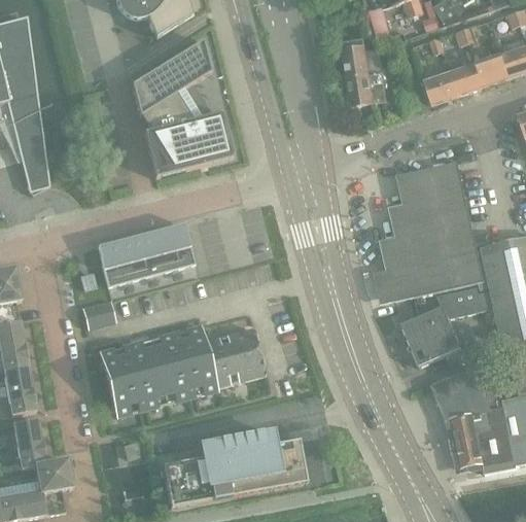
[(115,0),(116,1),(116,3),(117,6),(118,9),(120,12),(121,13),(124,15),(125,16),(127,18),(129,19),(131,20),(133,20),(136,20),(139,20),(140,20),(142,20),(143,19),(146,18),(150,27),(154,35),(193,11),(189,0),(115,0)]
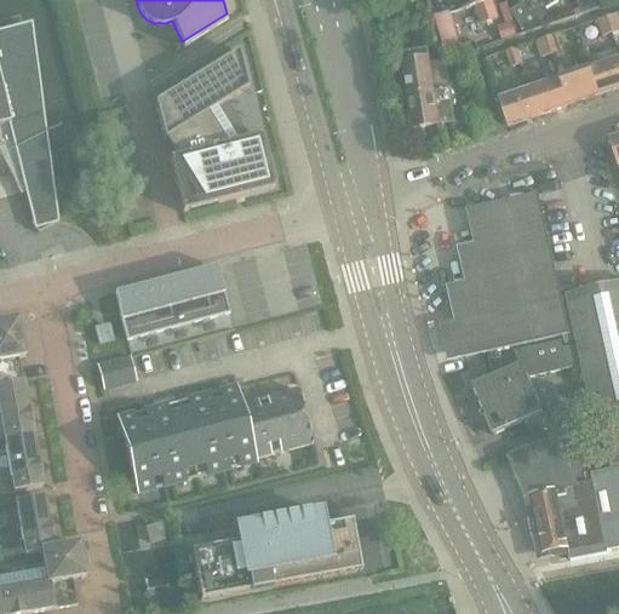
[(459,0),(462,7),(469,5),(475,23),(497,16),(492,0),(459,0)]
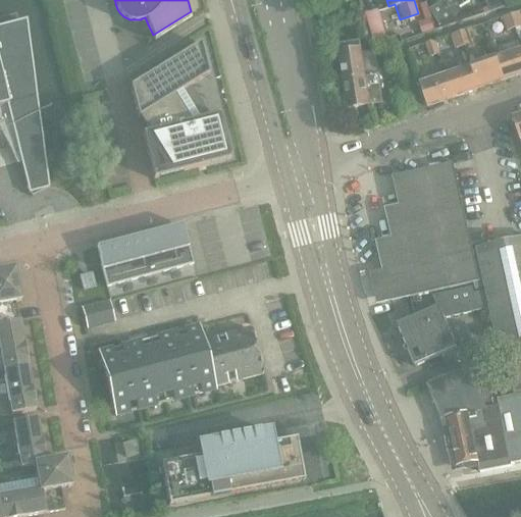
[(507,3),(505,0),(486,0),(490,8),(507,3)]
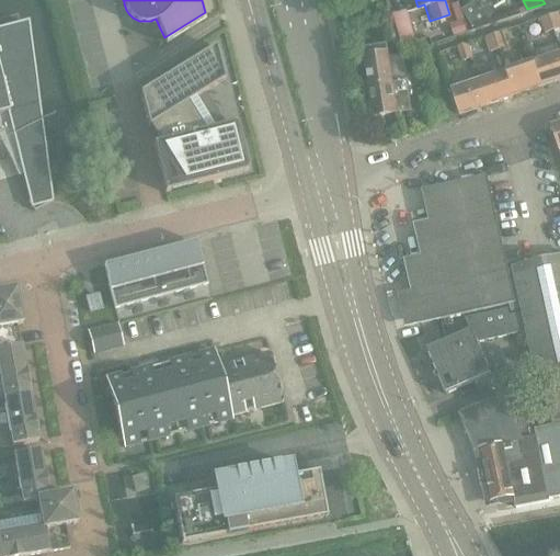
[(479,8),(466,15),(471,24),(483,16),(479,8)]
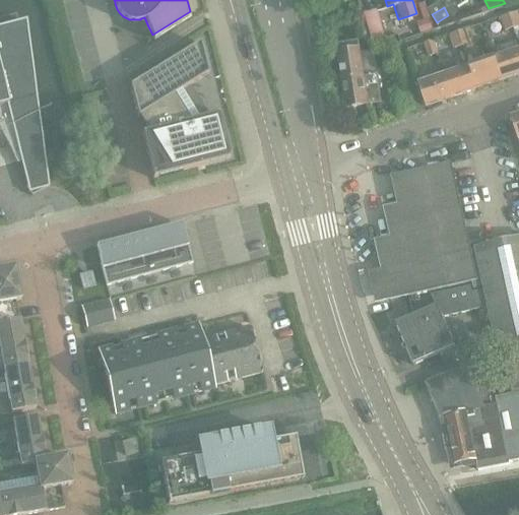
[(364,11),(371,38),(383,35),(376,8),(364,11)]
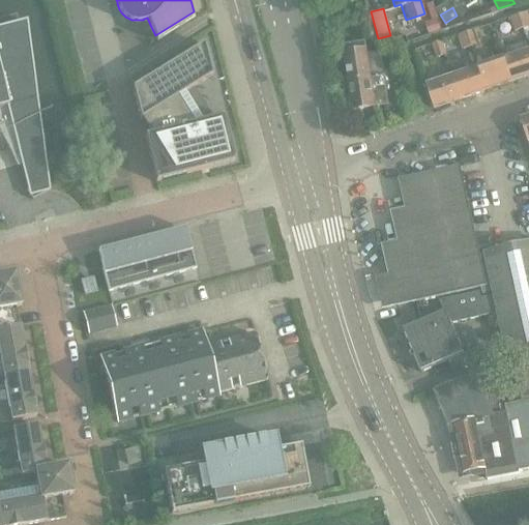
[(528,18),(526,8),(518,11),(522,25),(528,22),(528,18)]
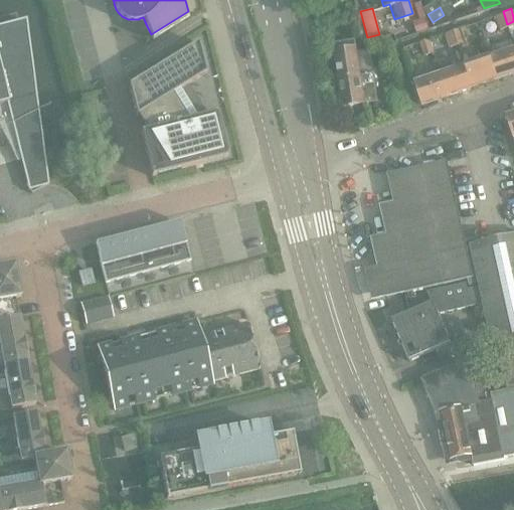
[(507,24),(503,11),(494,14),(499,27),(507,24)]
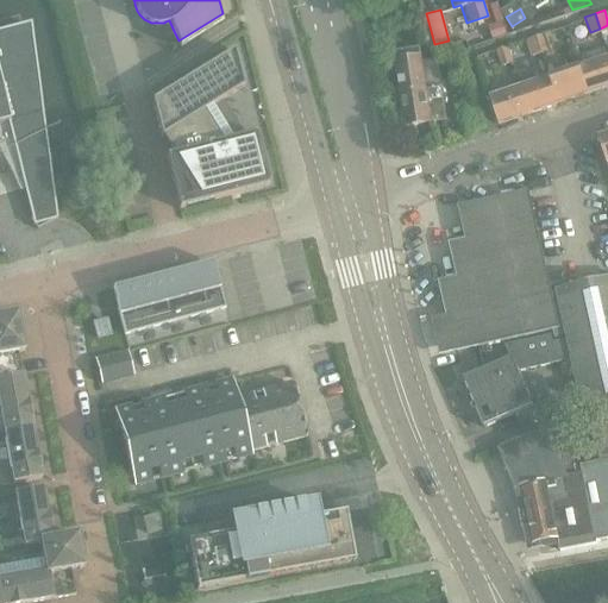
[(501,18),(488,23),(491,36),(506,31),(501,18)]
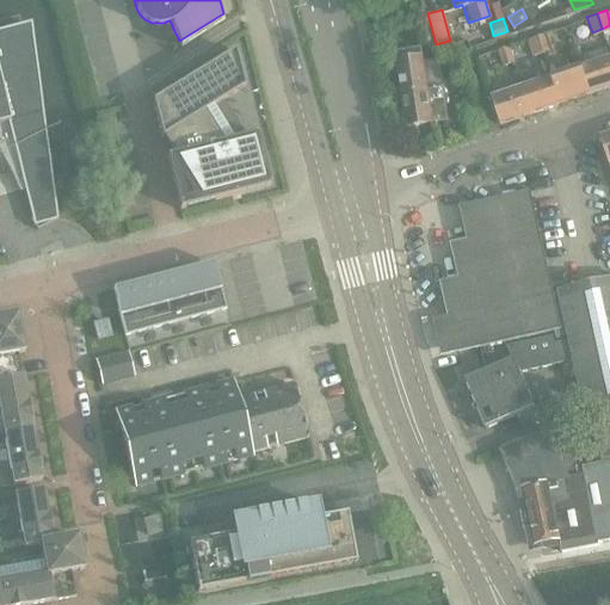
[(0,144),(4,143),(8,153),(2,155),(18,186),(19,189),(24,186),(34,223),(56,217),(45,136),(51,133),(54,131),(48,119),(43,122),(32,20),(0,29),(0,144)]
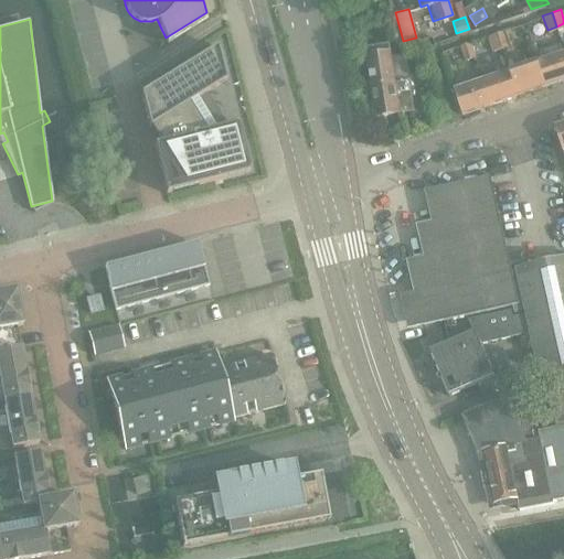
[(506,28),(497,31),(501,45),(510,42),(506,28)]
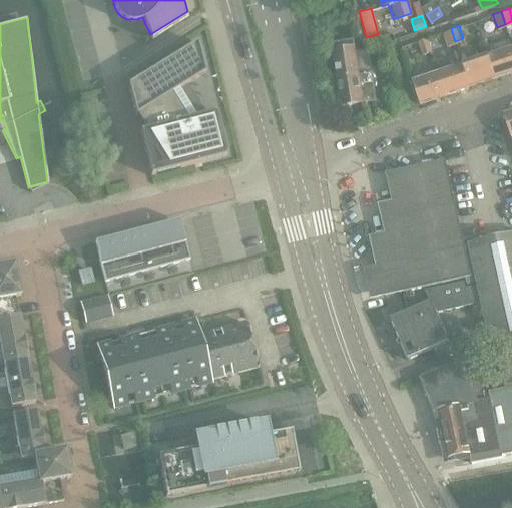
[(455,41),(451,28),(442,31),(447,44),(455,41)]
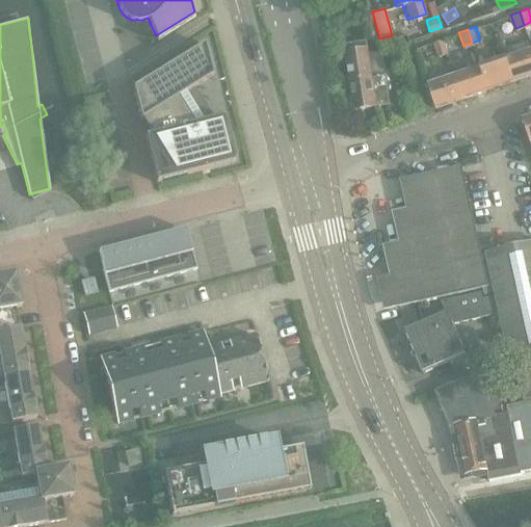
[(442,37),(432,41),(437,54),(446,51),(442,37)]
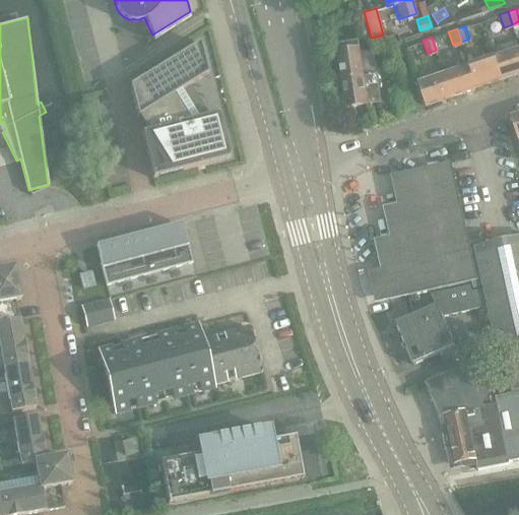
[(376,71),(370,72),(369,68),(375,67),(372,48),(359,50),(358,39),(335,42),(340,77),(345,105),(380,100),(376,71)]
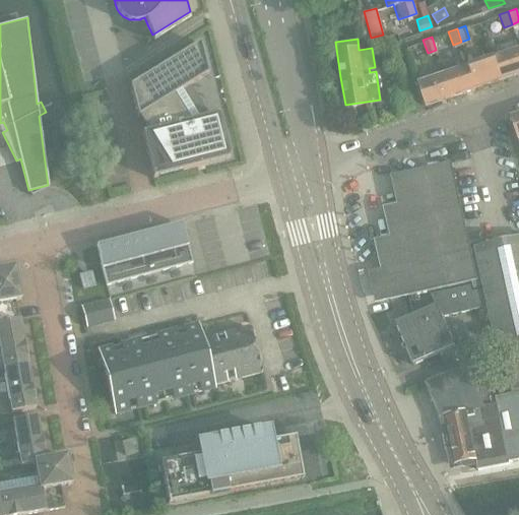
[(141,131),(142,136),(146,149),(152,175),(196,164),(204,162),(229,155),(217,112),(206,115),(187,83),(207,71),(199,40),(129,82),(137,114),(138,114),(147,129),(141,131)]
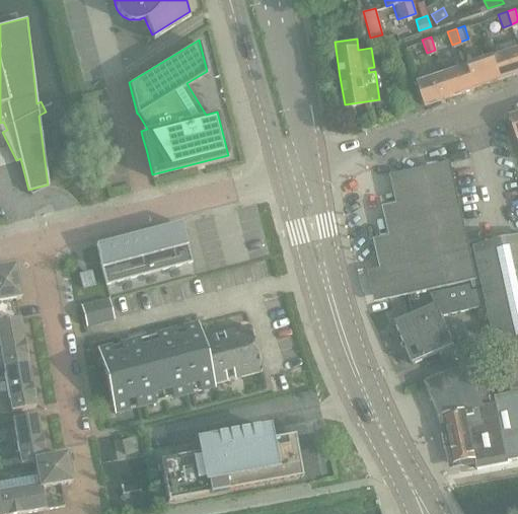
[(517,46),(493,55),(501,77),(517,70),(517,46)]
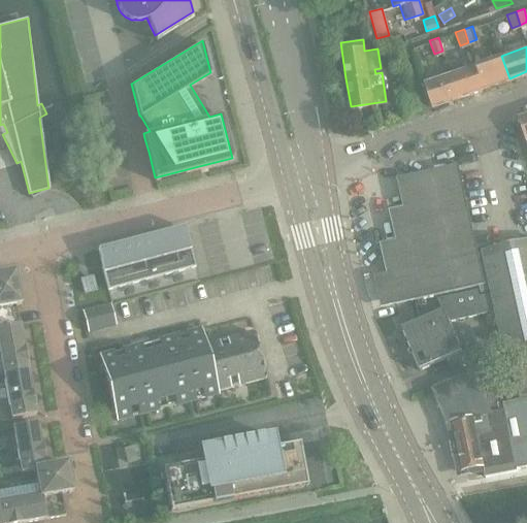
[(501,56),(475,65),(484,87),(509,78),(501,56)]
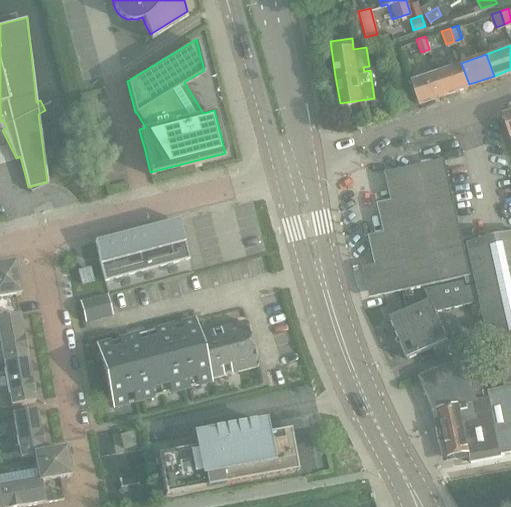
[(461,63),(436,71),(444,93),(469,84),(461,63)]
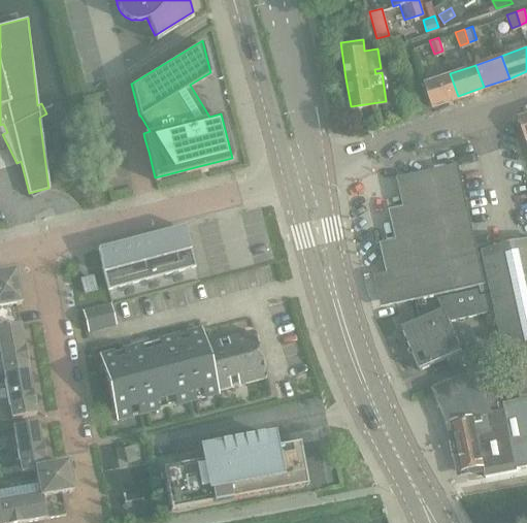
[(458,96),(450,73),(424,83),(431,104),(458,96)]
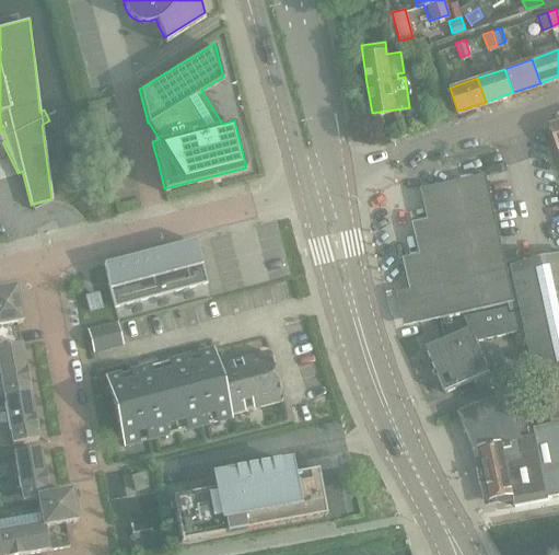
[(558,146),(558,119),(548,124),(557,148),(558,146)]
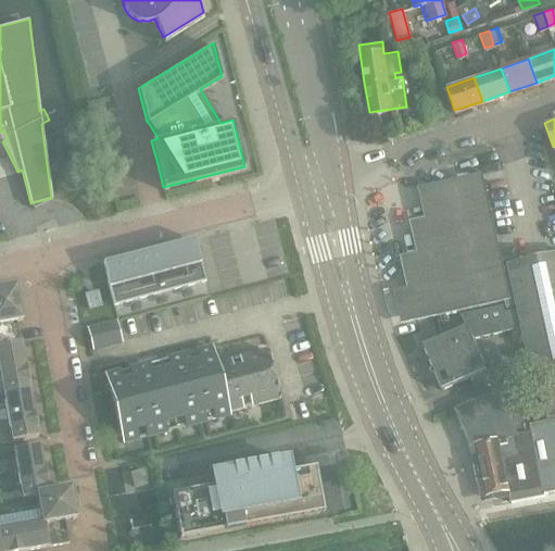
[(401,254),(408,285),(415,317),(431,313),(431,314),(503,298),(505,307),(516,303),(532,375),(538,374),(547,418),(554,417),(554,252),(502,264),(481,171),(456,176),(450,177),(450,178),(418,186),(432,248),(401,254)]
